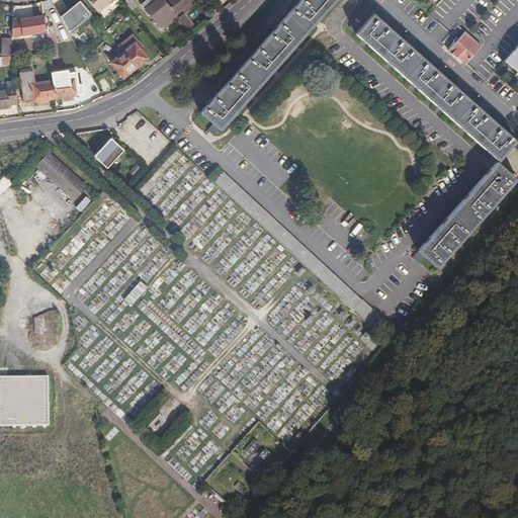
[(81,3),(78,0),(69,0),(76,8),(81,3)]
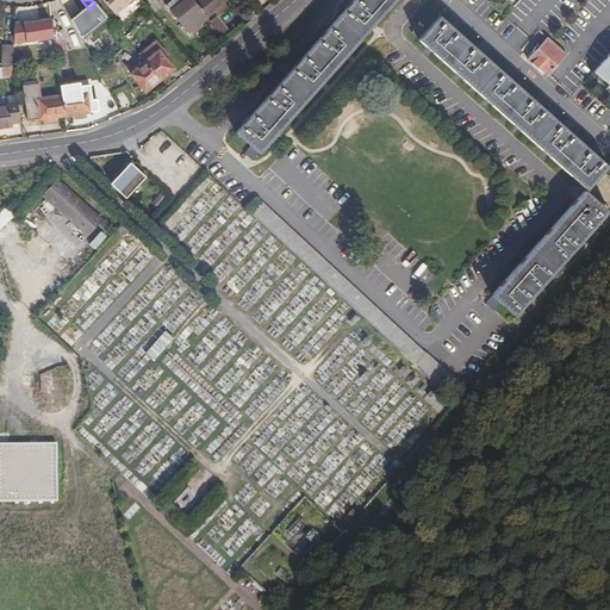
[(104,0),(116,13),(130,0),(104,0)]
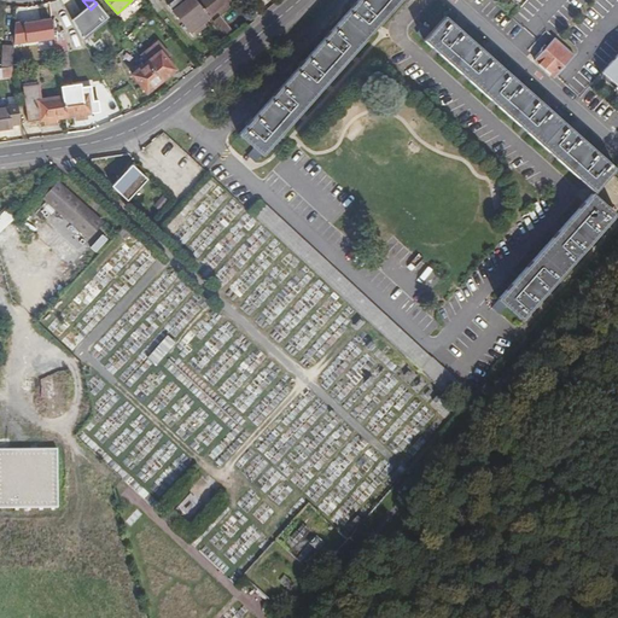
[(200,23),(209,16),(194,0),(173,0),(168,5),(190,31),(192,29),(196,33),(204,25),(200,23)]
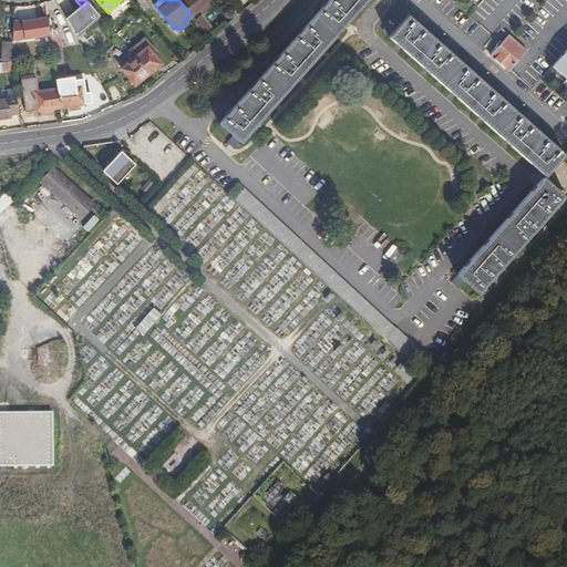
[(207,0),(178,0),(192,14),(208,1),(207,0)]
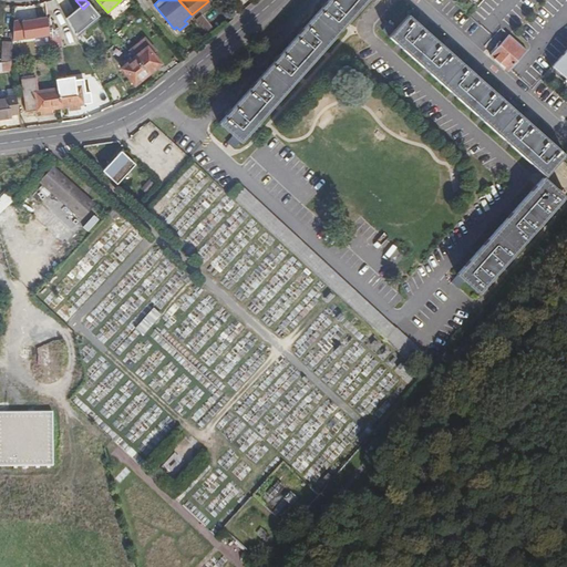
[(240,142),(337,33),(366,0),(328,0),(219,123),(240,142)]
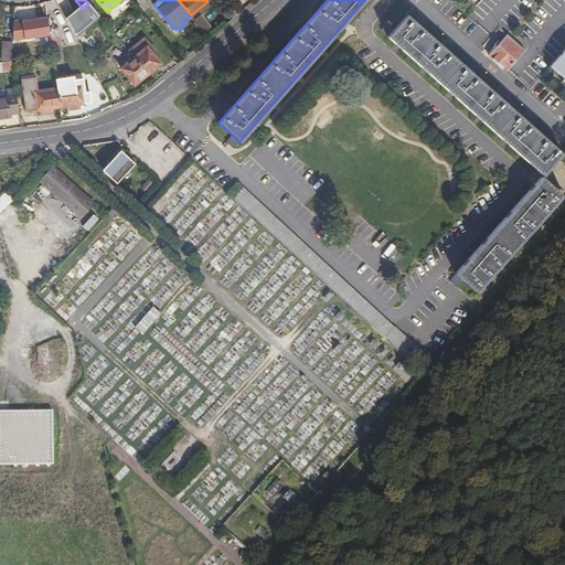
[(406,16),(387,36),(544,174),(457,273),(477,291),(564,193),(564,163),(558,158),(562,155),(406,16)]
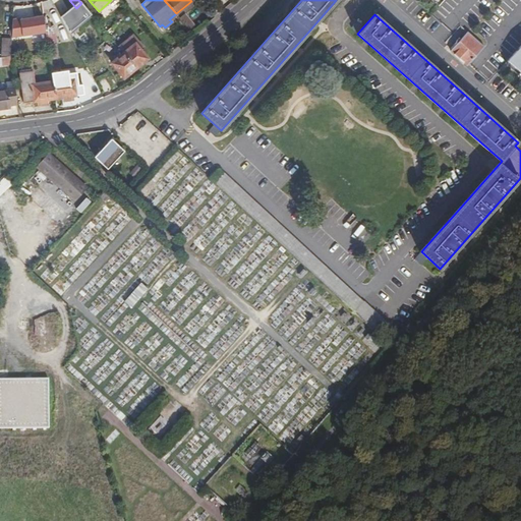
[(46,39),(44,24),(43,16),(36,17),(39,40),(46,39)]
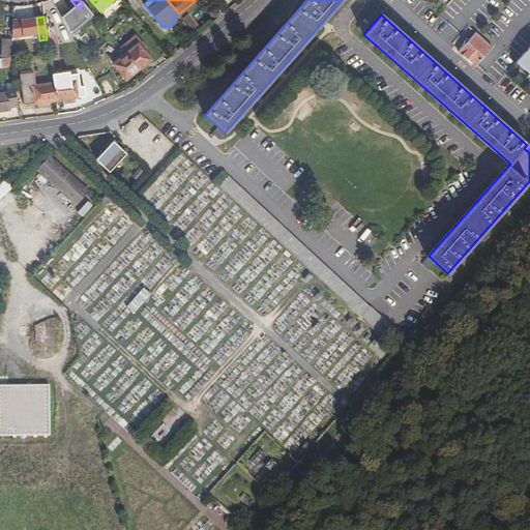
[(47,39),(48,46),(59,43),(56,23),(45,25),(47,39)]
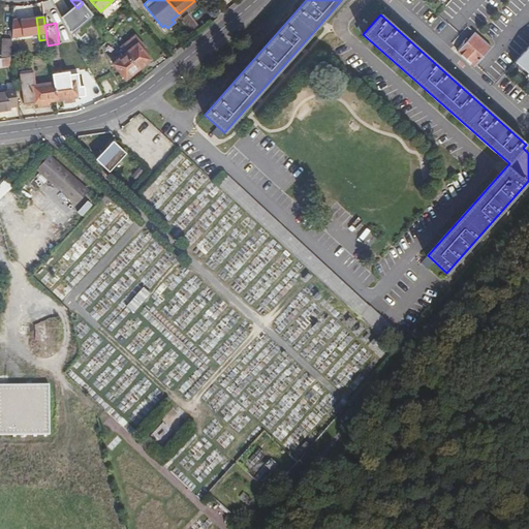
[(473,66),(491,47),(475,33),(459,53),(473,66)]
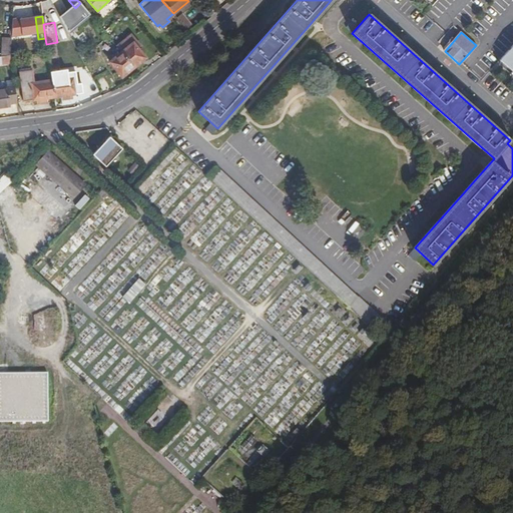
[(130,35),(116,46),(121,52),(132,43),(134,45),(137,43),(130,35)]
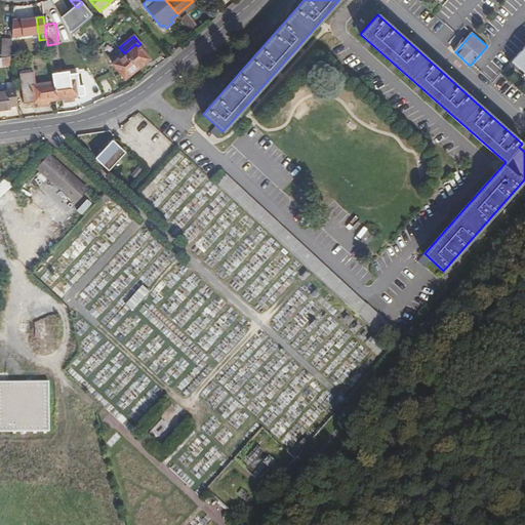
[(524,43),(510,62),(524,75),(524,43)]
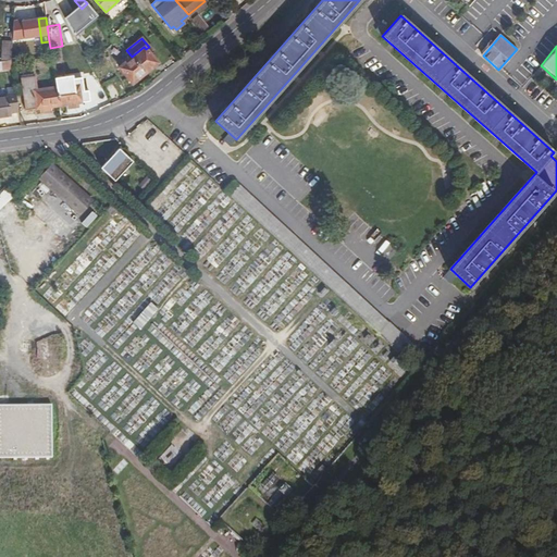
[(158,62),(146,49),(144,47),(132,57),(145,73),(158,62)]
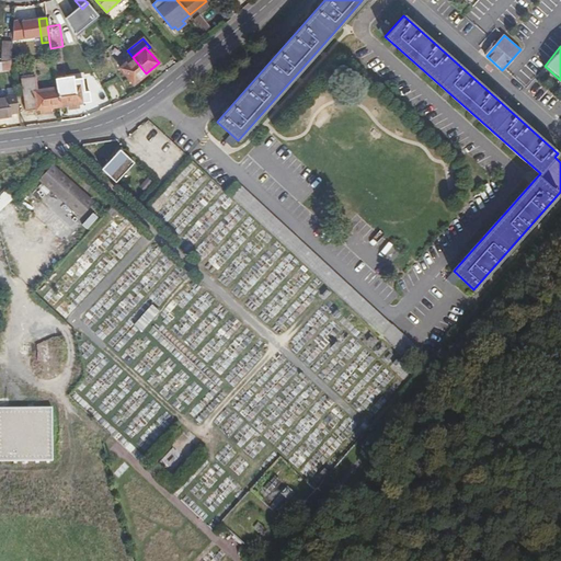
[(146,73),(133,57),(119,68),(134,84),(146,73)]
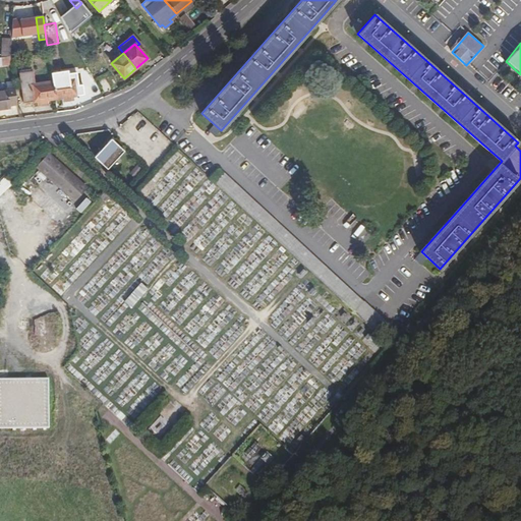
[(52,81),(34,83),(32,71),(18,72),(22,103),(39,102),(47,101),(55,100),(55,99),(52,81)]
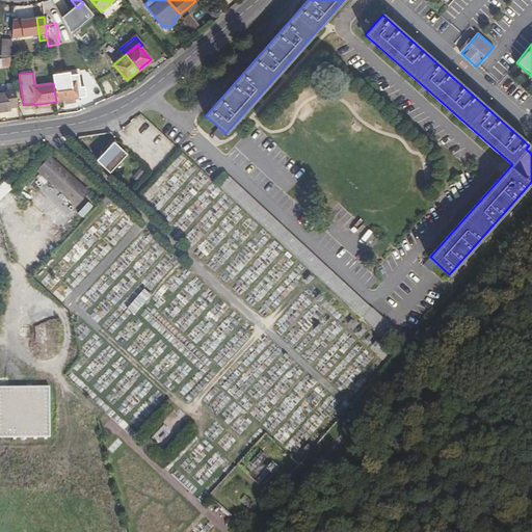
[(87,81),(95,99),(102,96),(95,78),(87,81)]
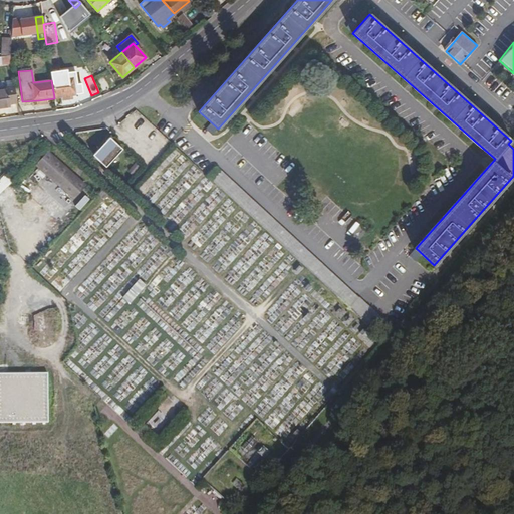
[(72,77),(51,80),(54,97),(62,96),(62,99),(71,98),(71,95),(74,94),(72,77)]
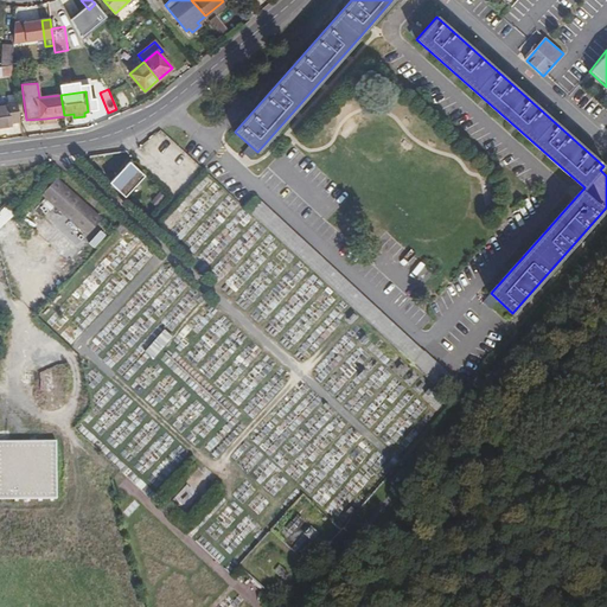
[(19,122),(17,101),(6,102),(6,106),(0,106),(0,128),(12,127),(12,123),(19,122)]
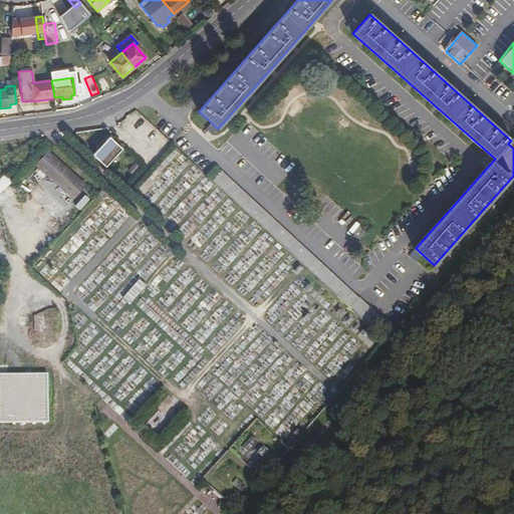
[(101,151),(99,149),(93,155),(106,168),(112,161),(111,160),(116,155),(117,156),(123,150),(109,137),(106,140),(109,143),(101,151)]
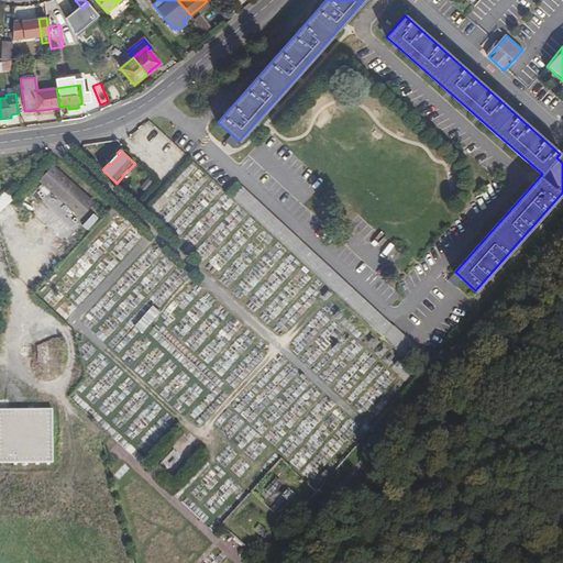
[(117,153),(109,163),(111,165),(120,156),(117,153)]
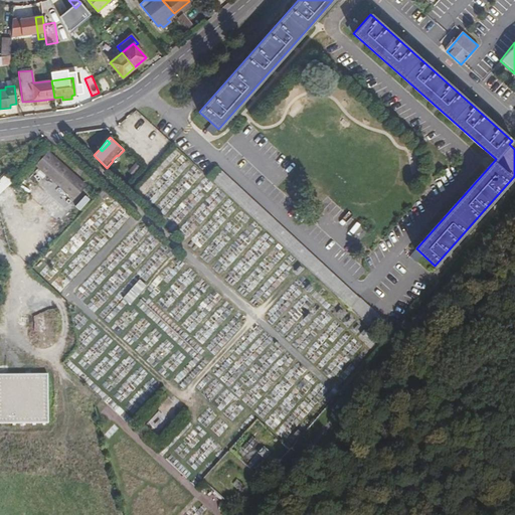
[(47,152),(35,165),(72,198),(84,185),(47,152)]
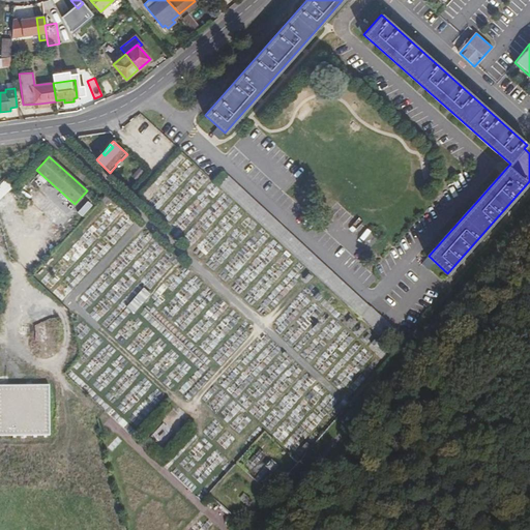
[(287,248),(359,316),(369,305),(224,171),(214,180),(229,195),(287,248)]
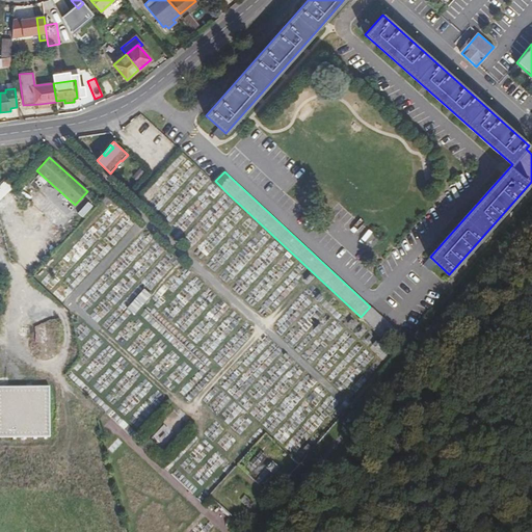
[(113,205),(115,203),(106,194),(101,201),(107,205),(110,202),(113,205)]
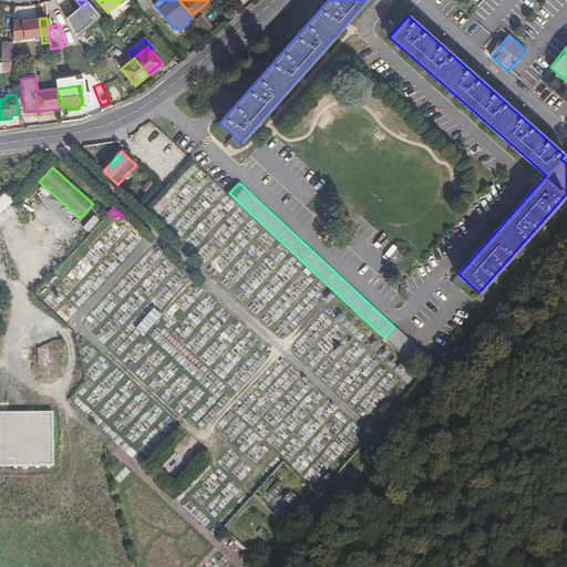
[(152,308),(142,318),(150,326),(160,315),(152,308)]
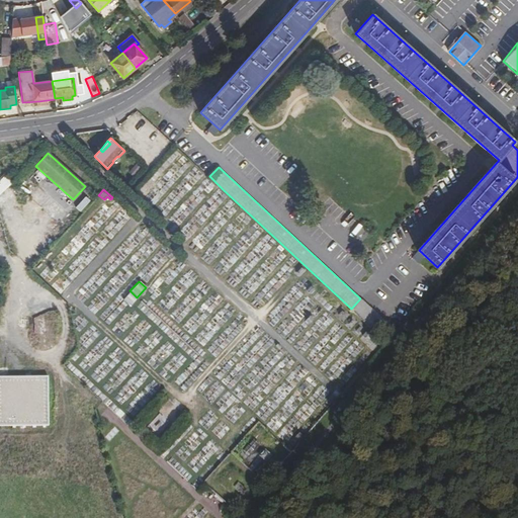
[(137,297),(130,290),(122,299),(130,306),(137,297)]
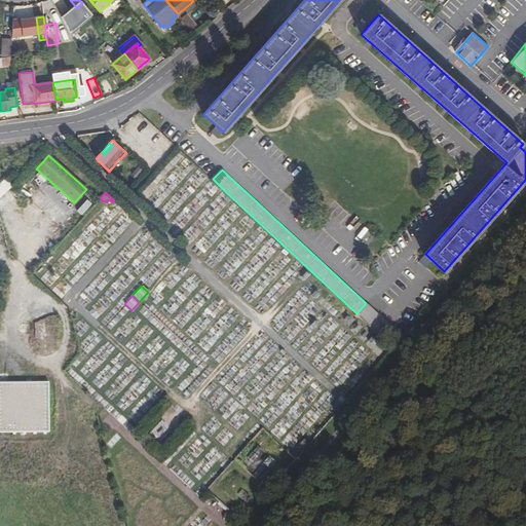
[(368,304),(359,313),(383,337),(392,327),(368,304)]
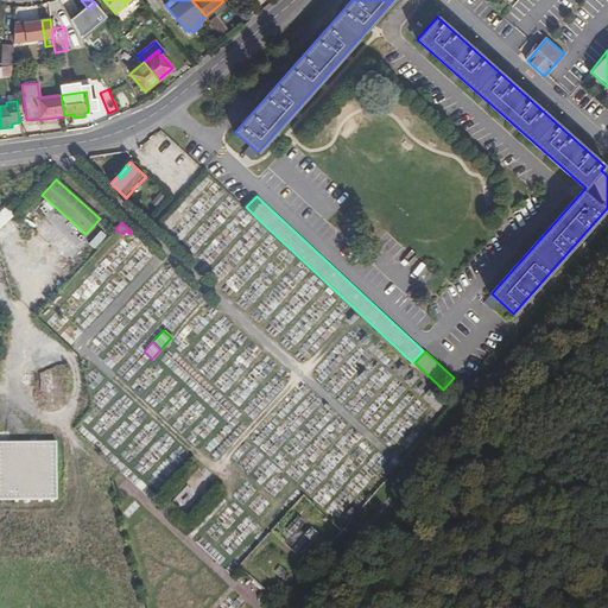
[(0,500),(59,500),(57,442),(0,443),(0,500)]
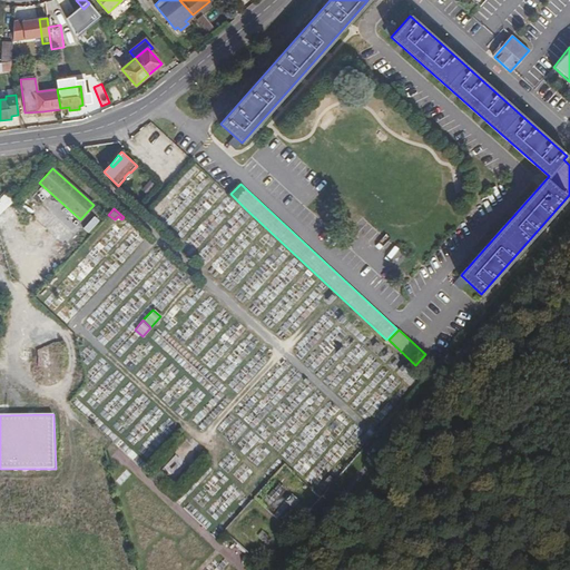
[(125,468),(116,481),(124,485),(131,472),(125,468)]
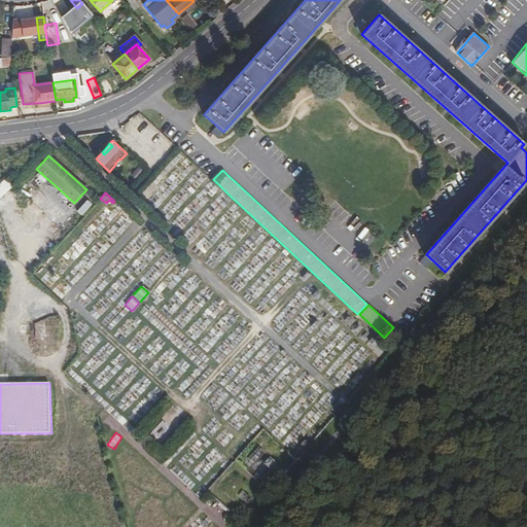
[(257,447),(242,465),(259,481),(276,462),(257,447)]
